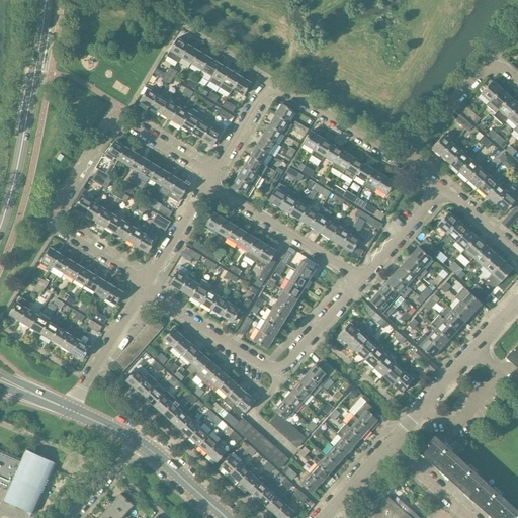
[(180,57),(188,45),(177,38),(167,56),(177,63),(180,57)]
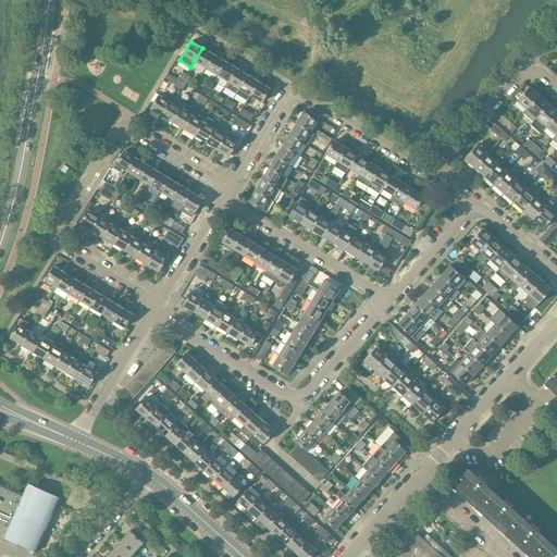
[(205,69),(213,54),(202,48),(194,61),(205,69)]
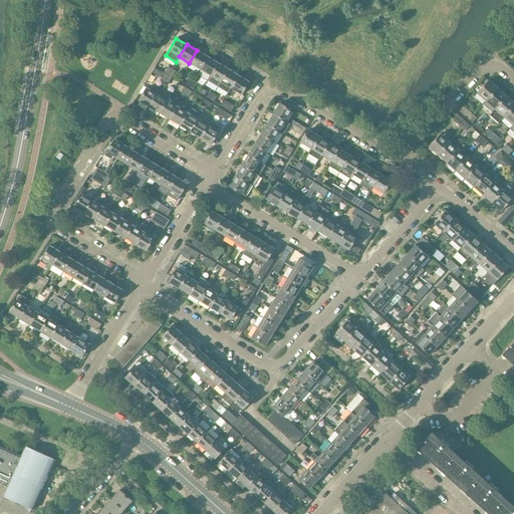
[(200,69),(208,57),(197,50),(189,63),(200,69)]
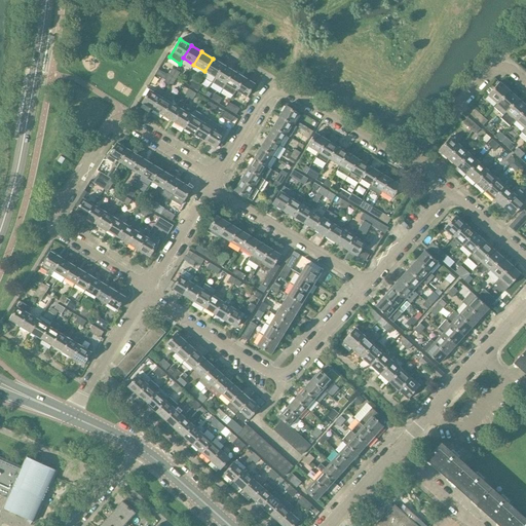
[(215,77),(223,65),(213,59),(204,71),(215,77)]
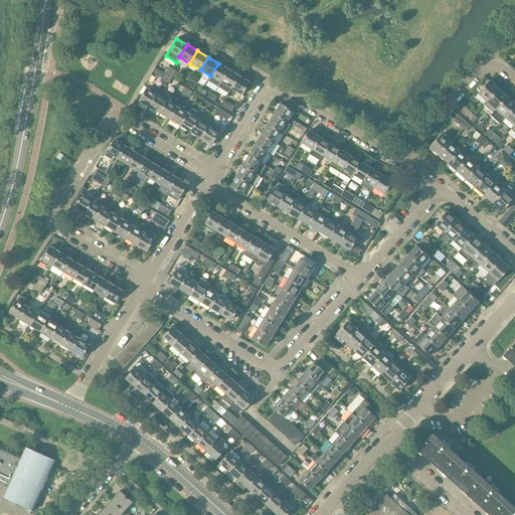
[(220,82),(228,69),(218,63),(210,75),(207,80),(217,88),(220,82)]
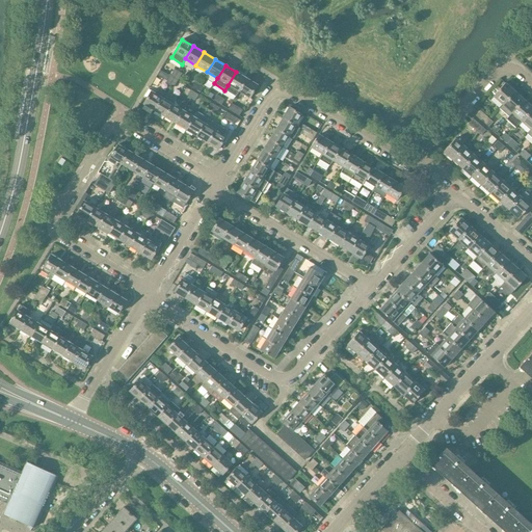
[(239,91),(246,78),(236,72),(228,85),(239,91)]
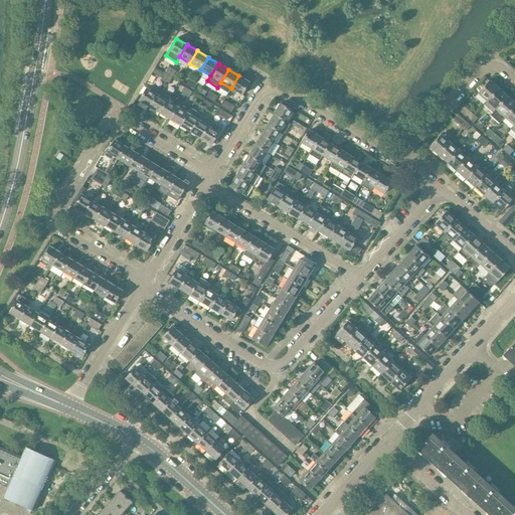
[(168,84),(172,77),(168,75),(164,82),(168,84)]
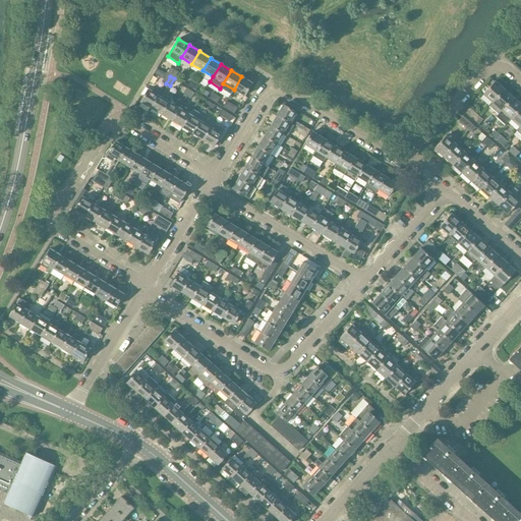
[(244,96),(251,83),(241,76),(234,90),(244,96)]
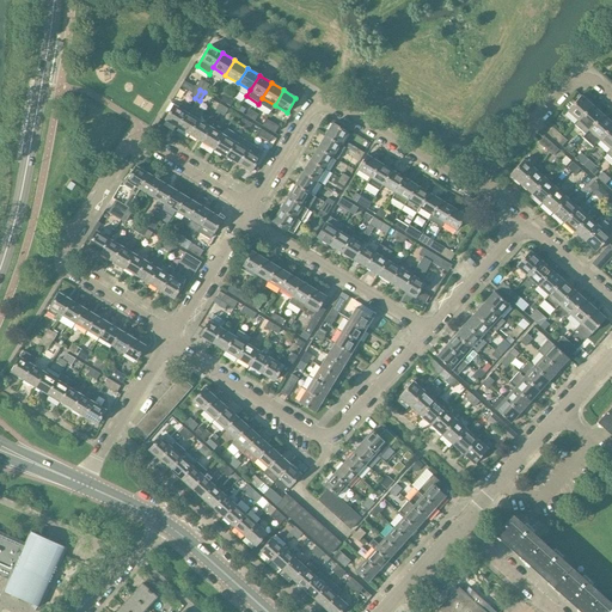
[(577,121),(592,105),(581,96),(567,111),(577,121)]
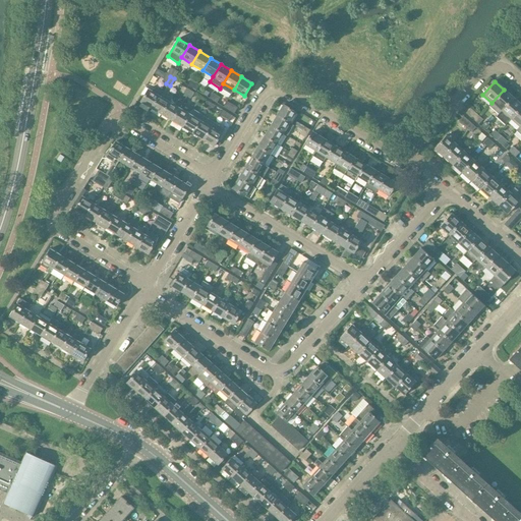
[(151,108),(158,96),(161,91),(155,88),(153,92),(148,89),(140,101),(151,108)]
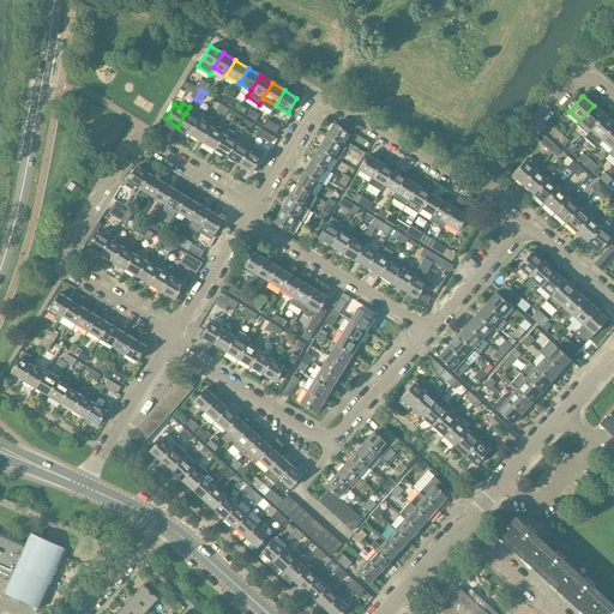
[(590,131),(605,115),(594,106),(579,121),(590,131)]
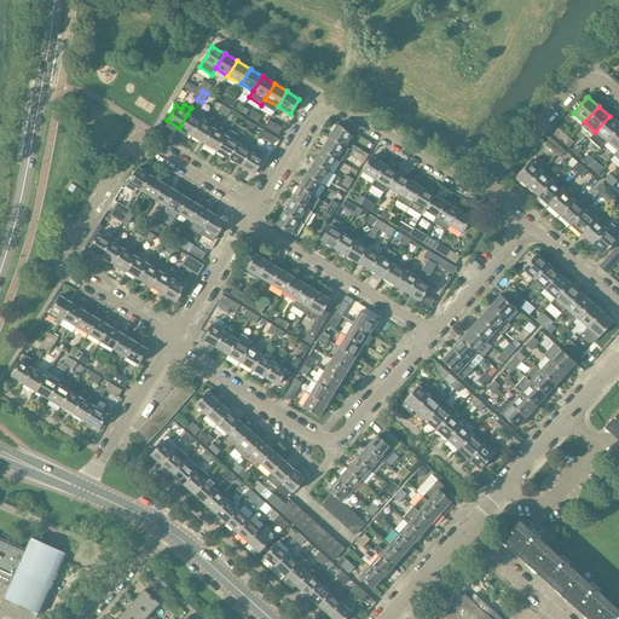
[(191,136),(201,121),(204,114),(198,110),(195,117),(187,114),(179,128),(191,136)]
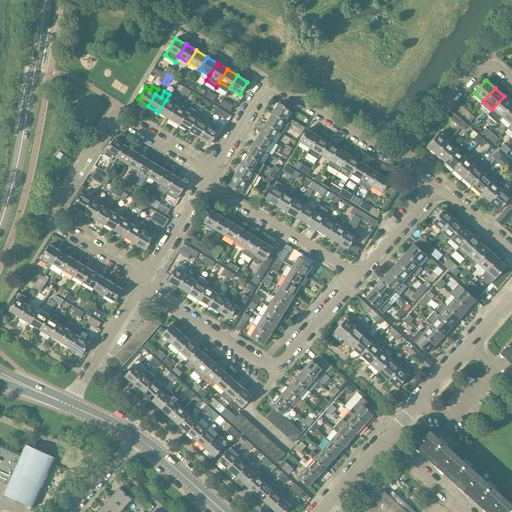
[(501,117),(511,105),(511,103),(504,96),(492,109),(487,115),(496,123),(501,117)]
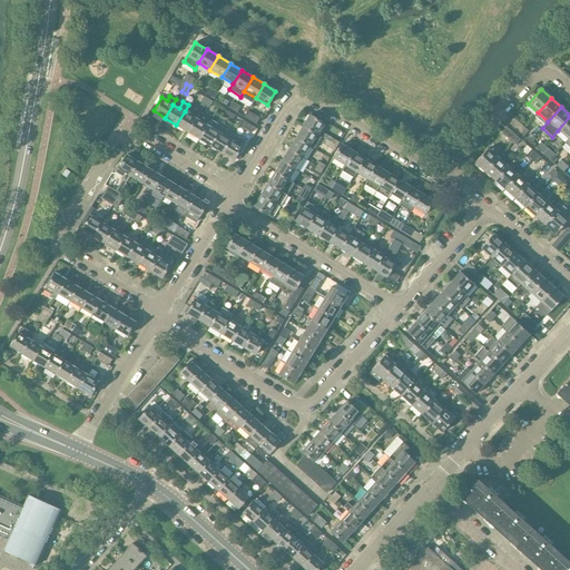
[(188,133),(196,118),(200,112),(195,109),(190,115),(185,111),(176,125),(188,133)]
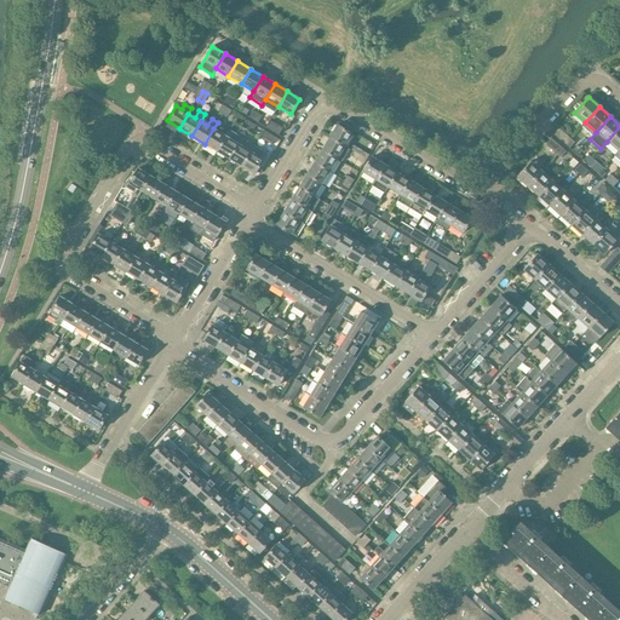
[(282,128),(269,121),(265,127),(277,136),(282,128)]
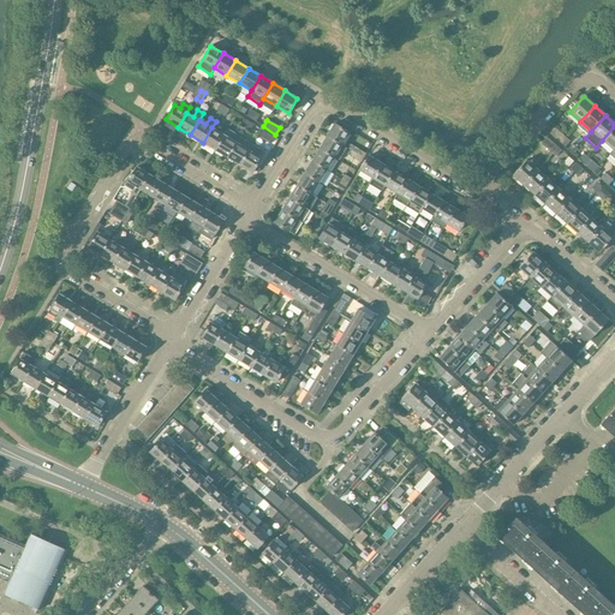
[(341,145),(348,132),(334,124),(327,136),(341,145)]
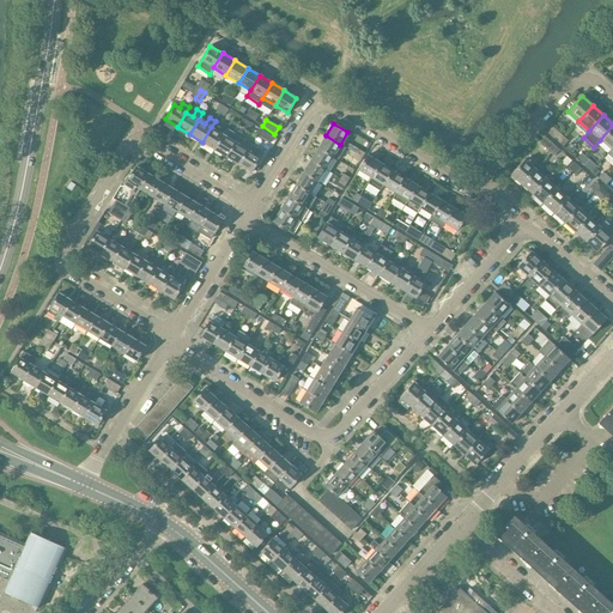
[(611,150),(612,147),(612,126),(600,140),(611,150)]
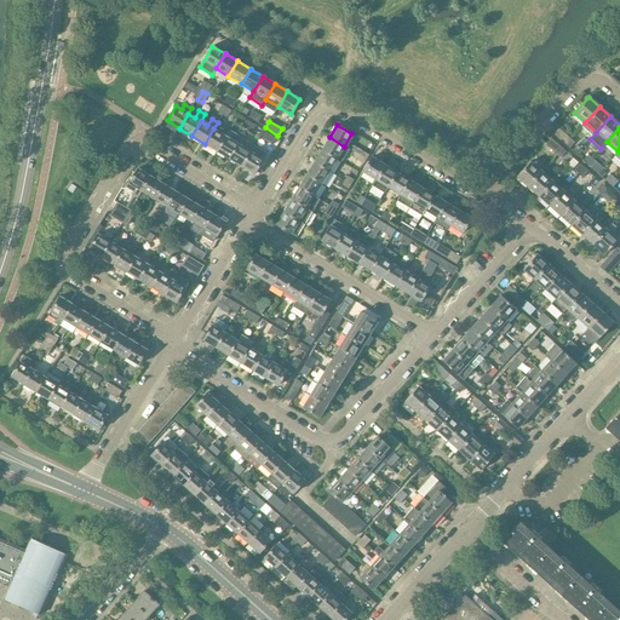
[(217,151),(225,137),(213,128),(205,144),(217,151)]
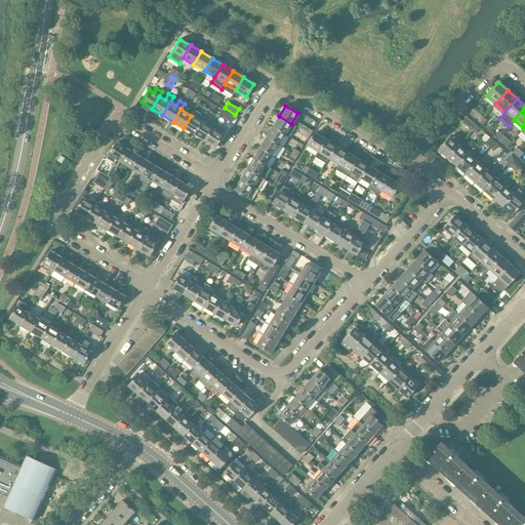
[(194,134),(205,117),(205,116),(195,110),(191,116),(184,128),(194,134)]
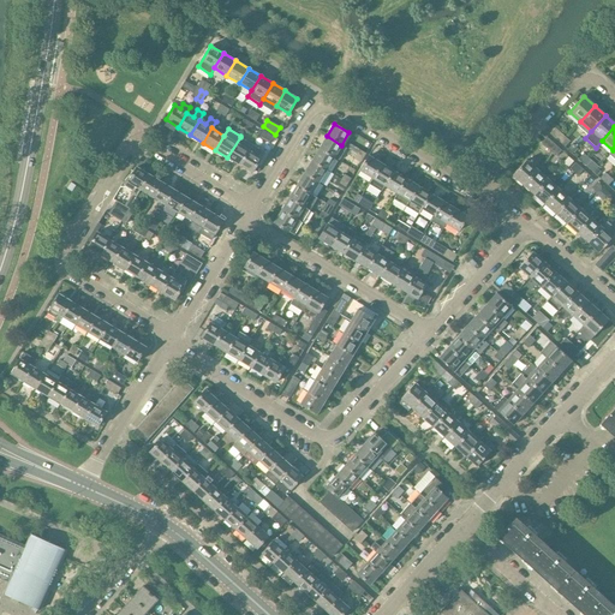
[(566,138),(555,129),(550,135),(560,144),(566,138)]
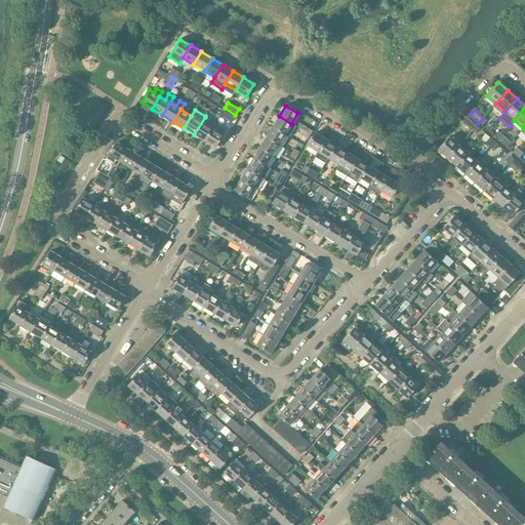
[(234,117),(223,111),(219,116),(230,123),(234,117)]
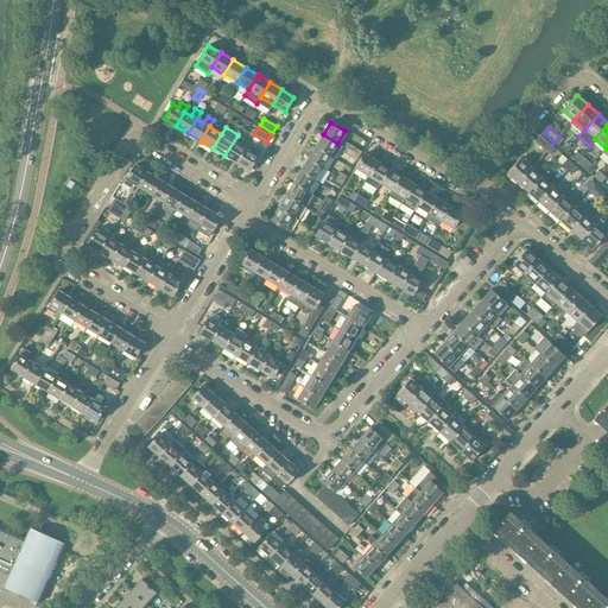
[(323,134),(315,147),(330,156),(335,159),(342,147),(337,144),(323,134)]
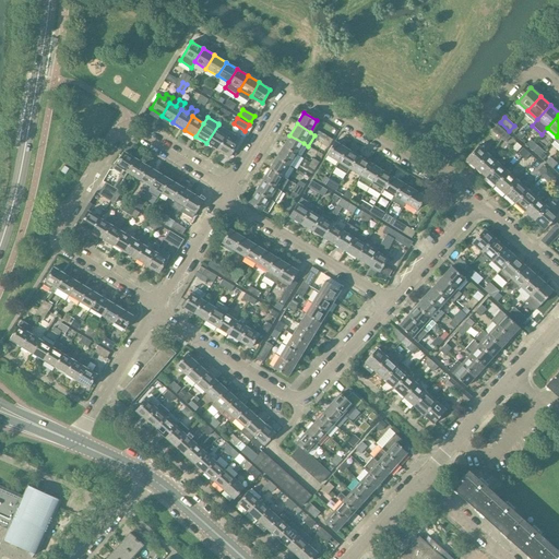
[(217,150),(229,131),(218,125),(206,143),(217,150)]
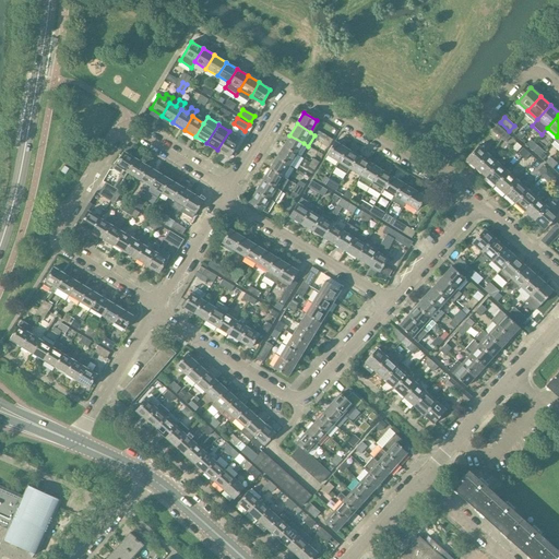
[(507,134),(497,126),(492,130),(501,139),(507,134)]
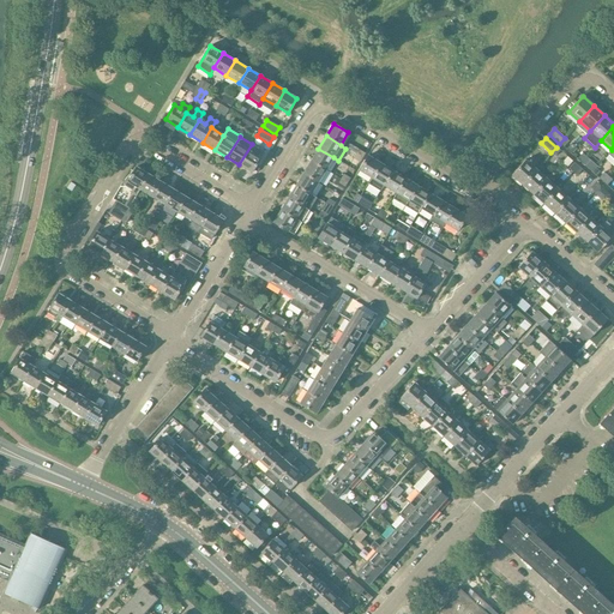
[(252,173),(264,152),(252,144),(239,164),(252,173)]
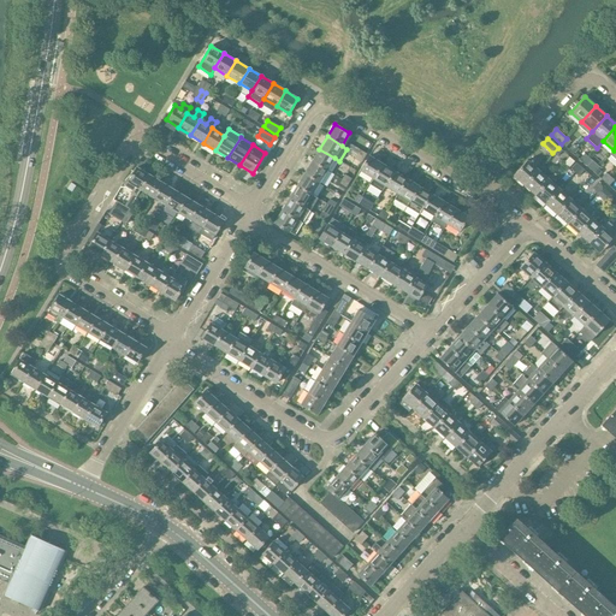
[(327,170),(335,158),(319,149),(312,161),(327,170)]
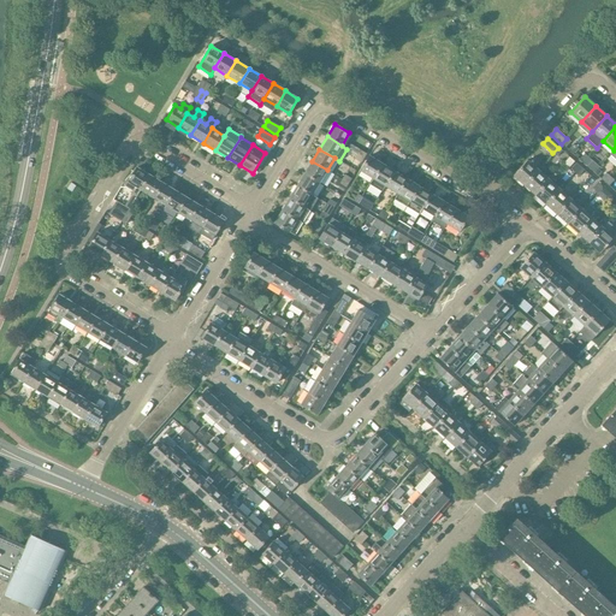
[(372,178),(381,164),(369,157),(360,171),(372,178)]
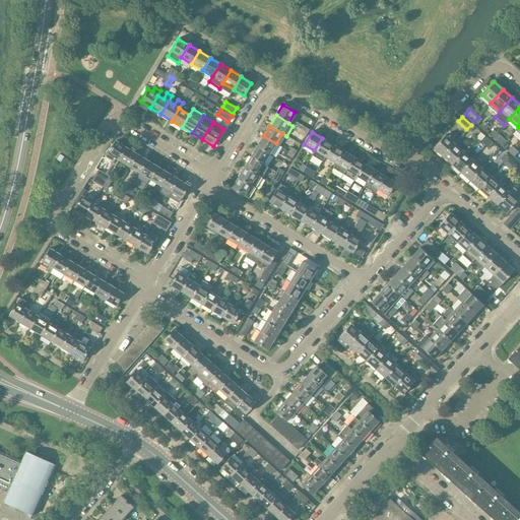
[(442,156),(454,143),(445,135),(433,148),(442,156)]
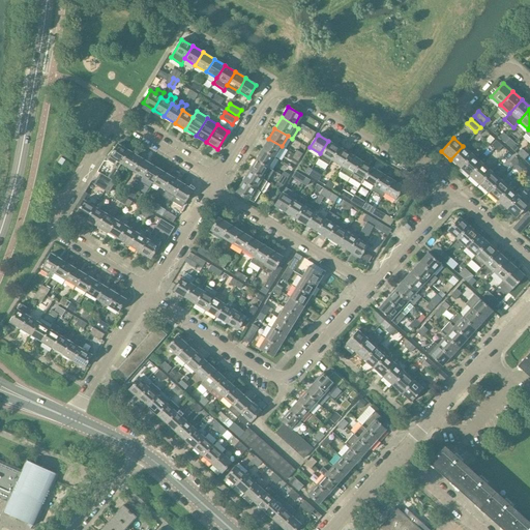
[(274,157),(282,146),(268,139),(262,149),(274,157)]
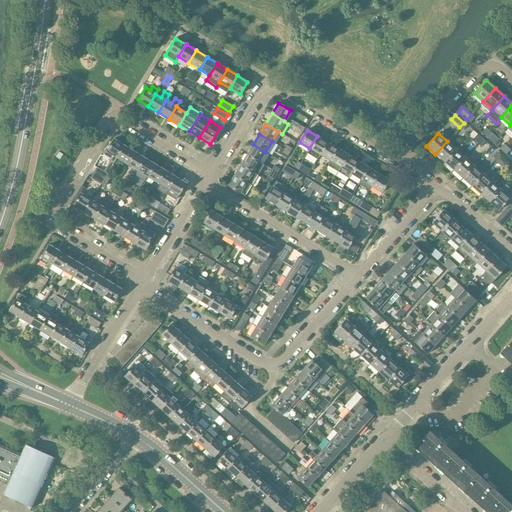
[(320,155),(327,142),(317,136),(309,148),(306,153),(317,160),(320,155)]
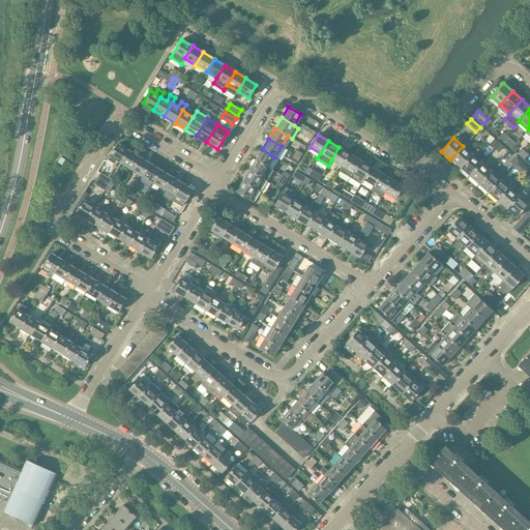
[(121,164),(128,151),(117,144),(108,160),(114,165),(113,166),(117,169),(121,164)]
